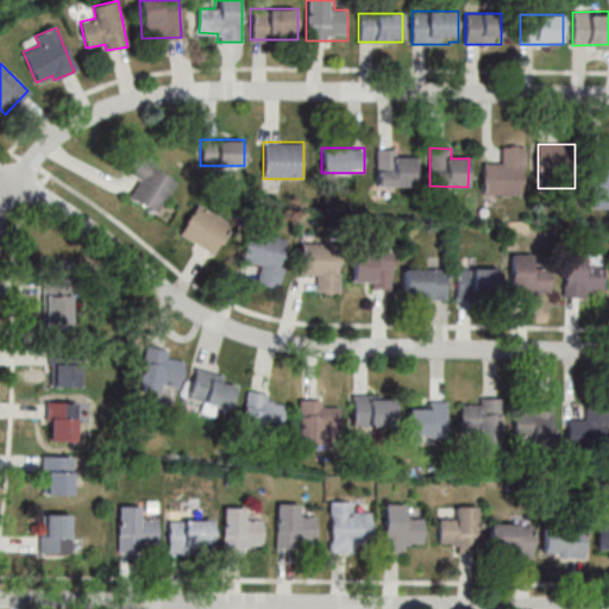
[(484,195),(525,195),(525,148),(502,148),(502,163),(484,163),(484,195)]
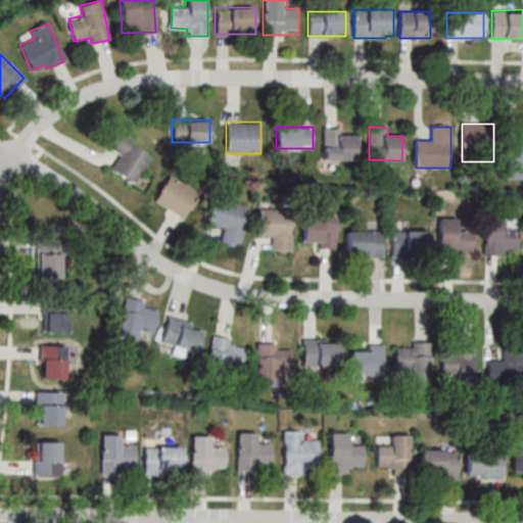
[(358,159),(358,137),(346,137),(346,128),(323,128),(323,159),(358,159)]
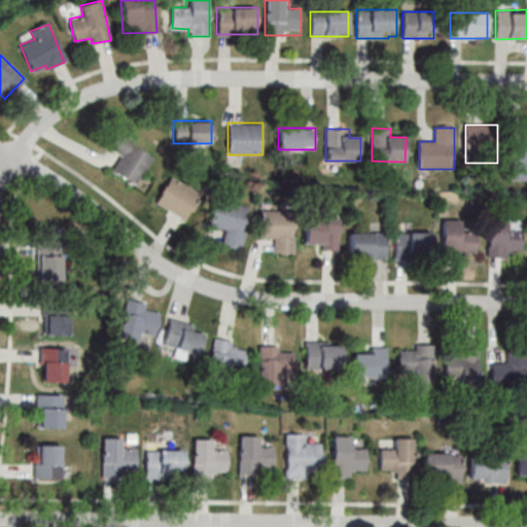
[(526,179),(526,141),(513,142),(513,179),(526,179)]
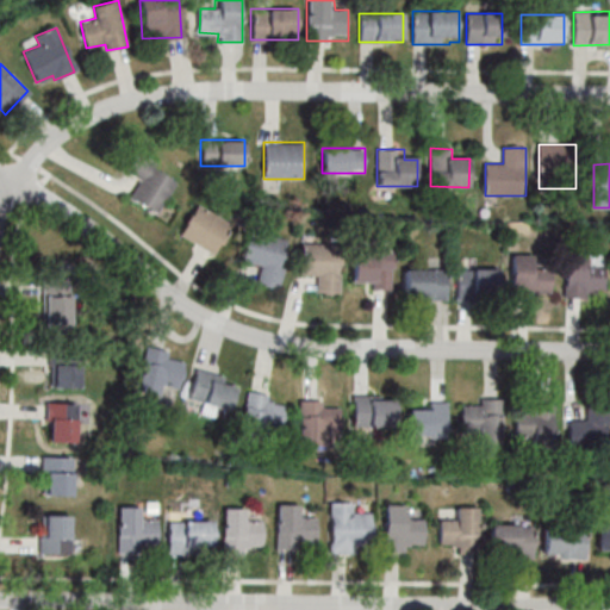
[(234,223),(195,204),(179,236),(217,255),(234,223)]
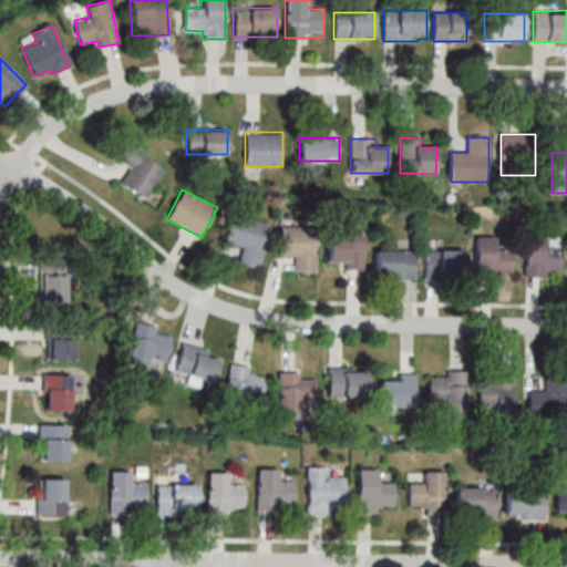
[(261,267),(267,220),(229,216),(226,244),(241,246),(238,265),(261,267)]
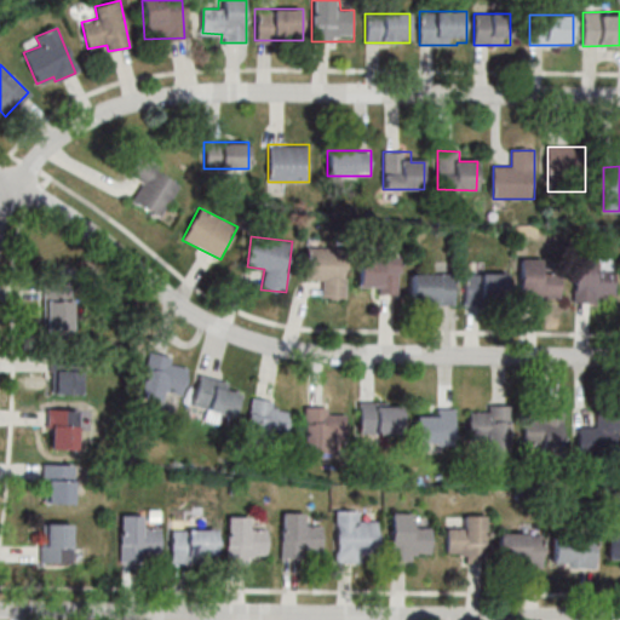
[(346,298),(346,248),(305,248),(305,281),(321,281),(321,298),(346,298)]
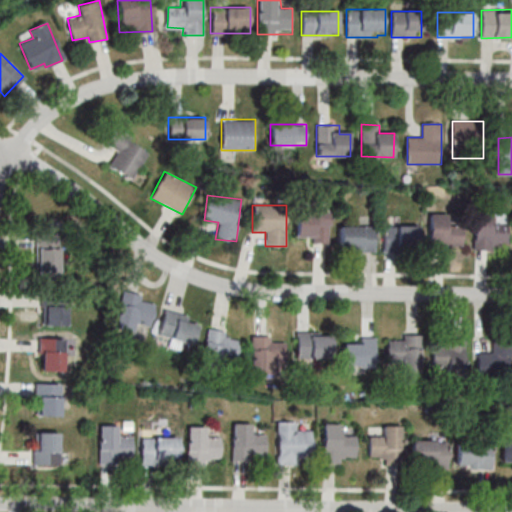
[(295,212),(295,242),(329,242),(329,212),(295,212)]
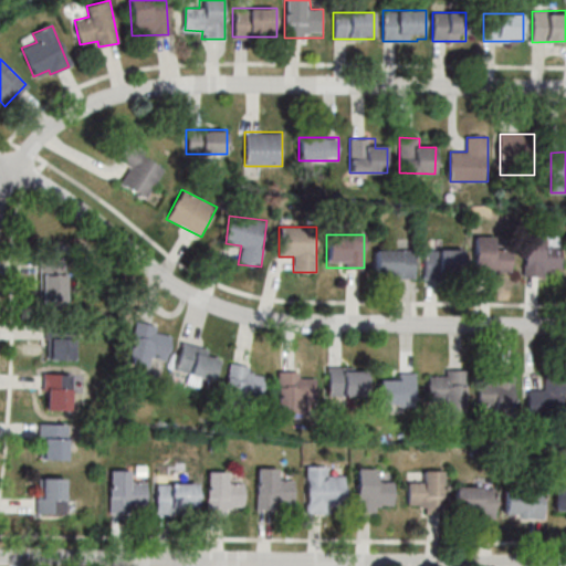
[(562,236),(525,236),(525,278),(551,278),(551,269),(562,269),(562,236)]
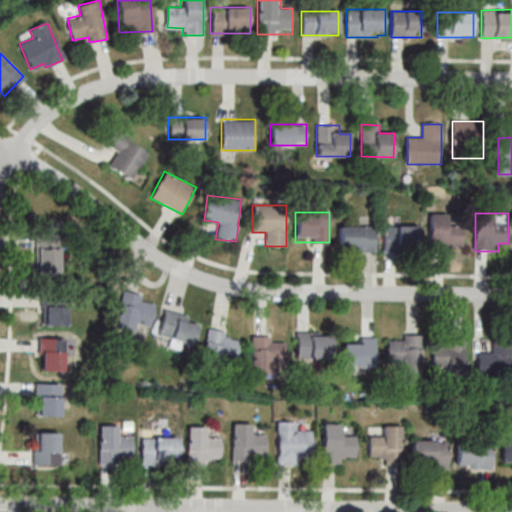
[(463,215),(430,215),(429,250),(462,250),(463,215)]
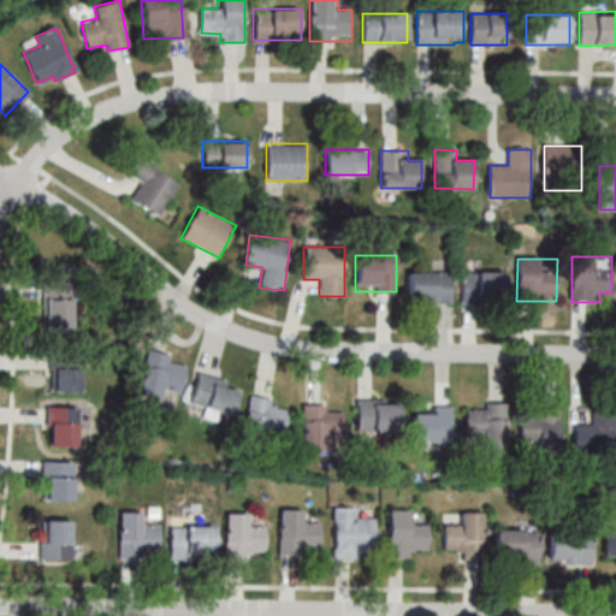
[(504,302),(504,271),(461,271),(461,302),(504,302)]
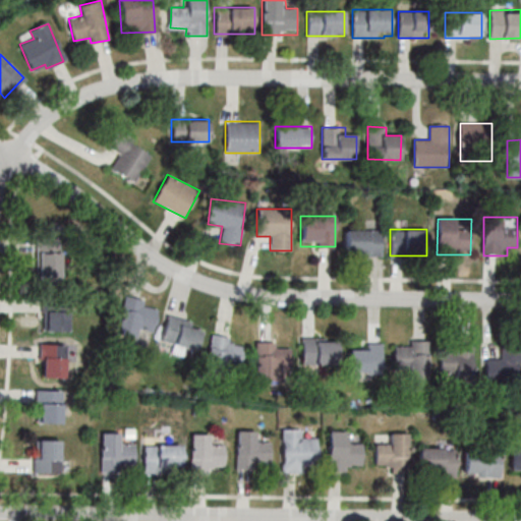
[(383,230),(344,230),(344,253),(383,253),(383,230)]
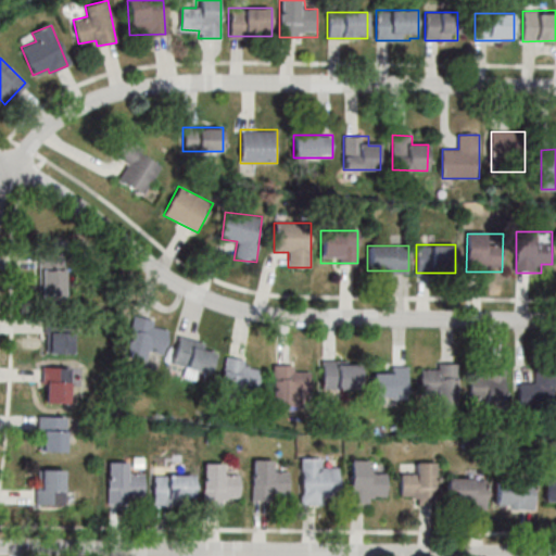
[(164,358),(171,331),(135,323),(127,349),(164,358)]
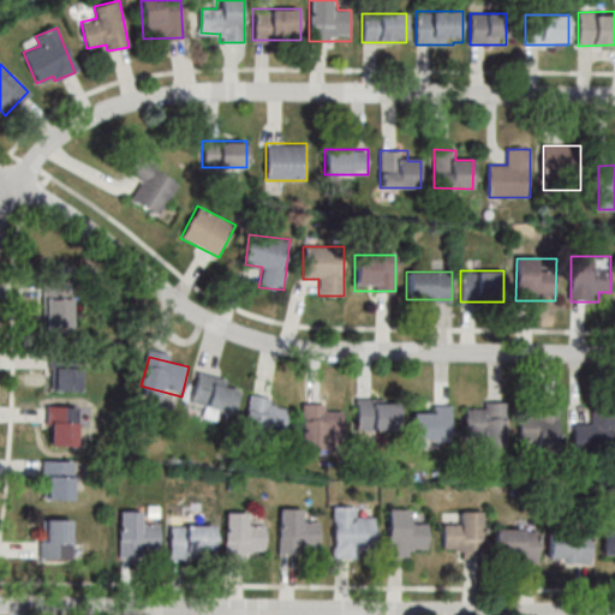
[(55,389),(82,389),(82,368),(55,368),(55,389)]
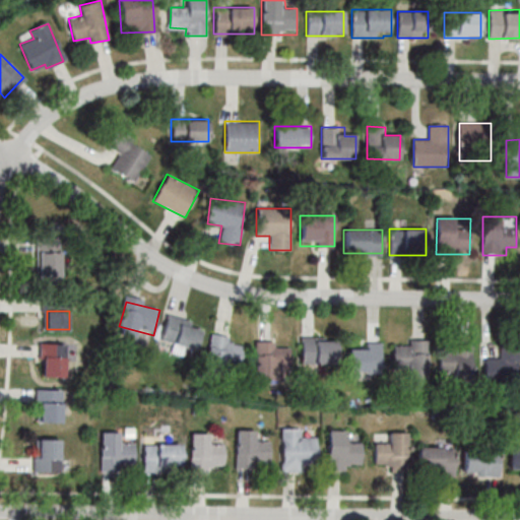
[(171,351),(183,354),(185,347),(197,350),(201,332),(192,330),(194,320),(167,314),(160,339),(173,342),(171,351)]
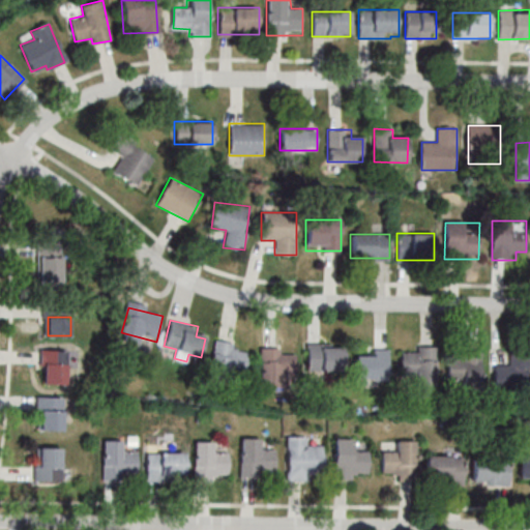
[(245,373),(248,351),(238,350),(239,343),(214,340),(210,367),(245,373)]
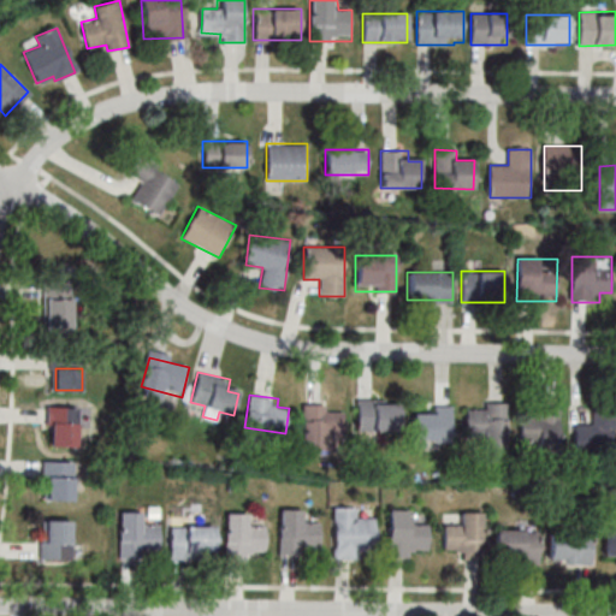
[(402,400),(356,400),(356,431),(402,431),(402,400)]
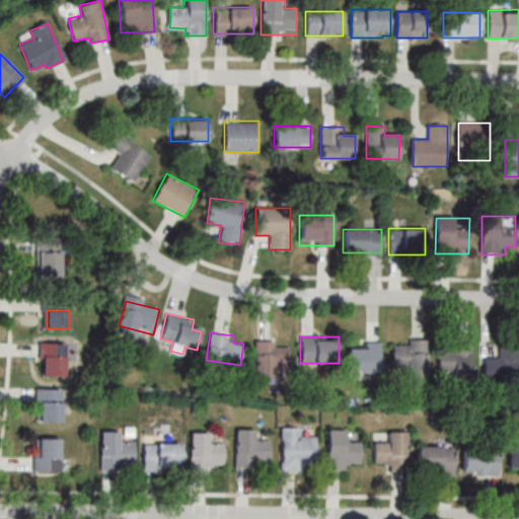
[(254,379),(276,379),(276,369),(291,369),(291,349),(276,348),(276,340),(254,339),(254,379)]
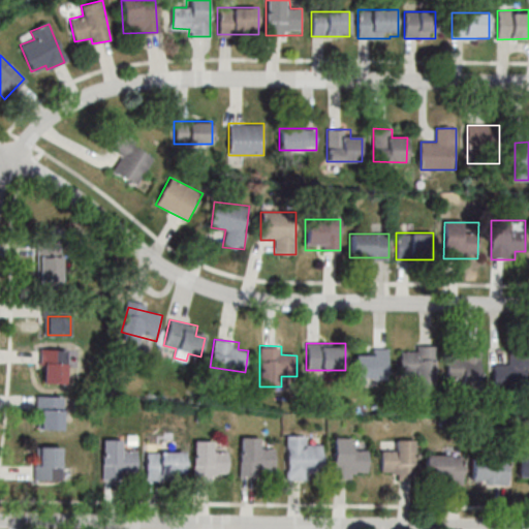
[(435,347),(401,347),(401,379),(435,379),(435,347)]
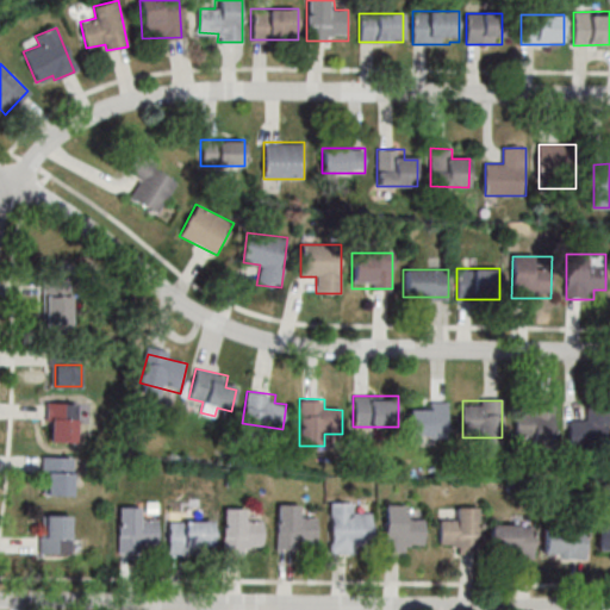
[(48,441),(76,442),(78,404),(49,403),(48,441)]
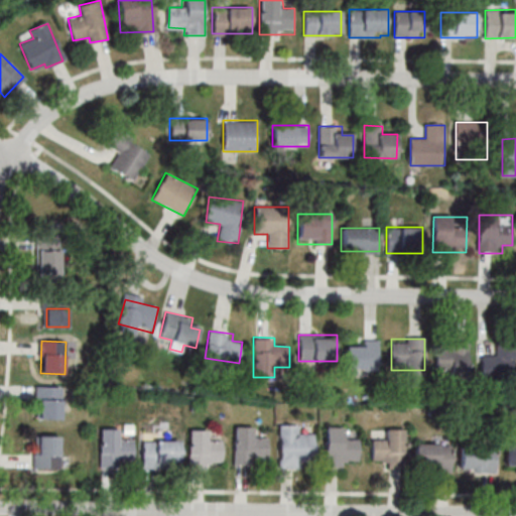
[(378,342),(347,342),(347,369),(378,369),(378,342)]
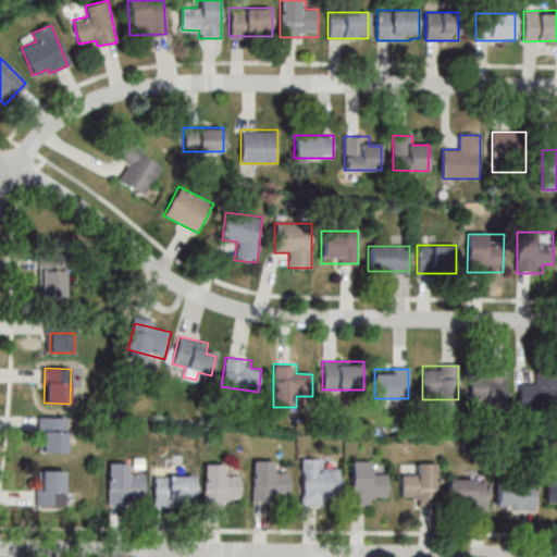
[(470,369),(470,399),(506,399),(506,369),(470,369)]
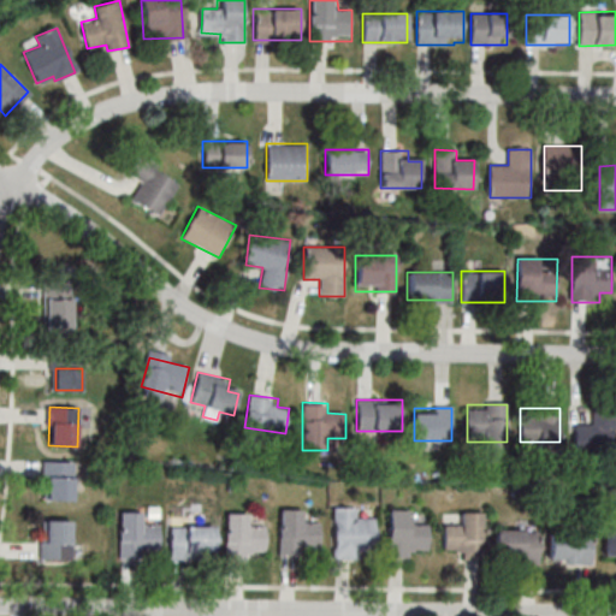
[(592,422),(575,422),(575,448),(615,448),(615,412),(592,412),(592,422)]
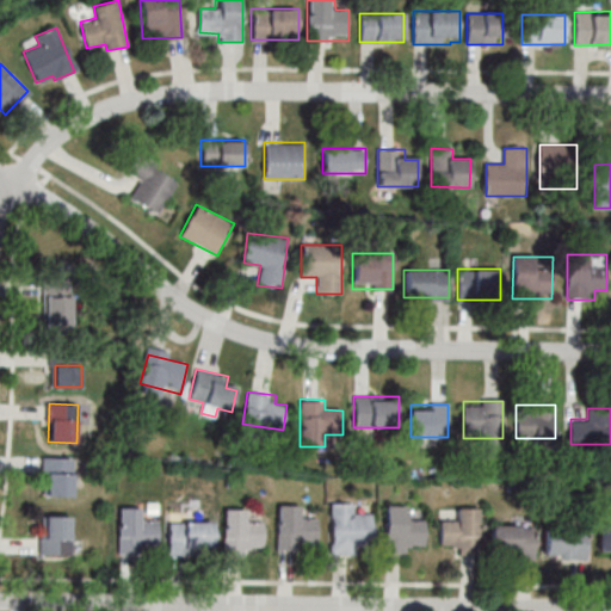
[(47,471),(47,495),(73,497),(73,471),(66,471),(67,460),(42,460),(42,471),(47,471)]
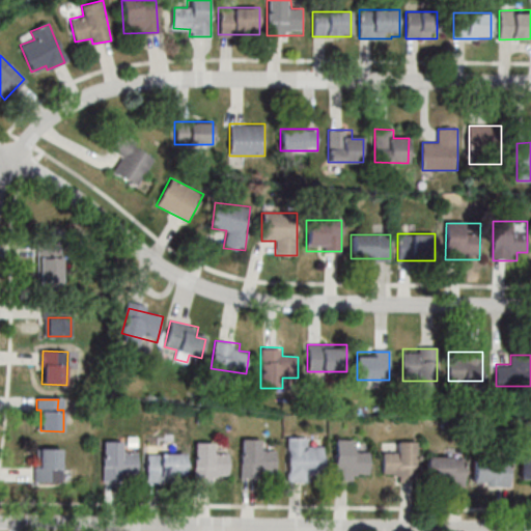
[(286,480),(323,480),(323,447),(309,447),(309,437),(286,437),(286,480)]
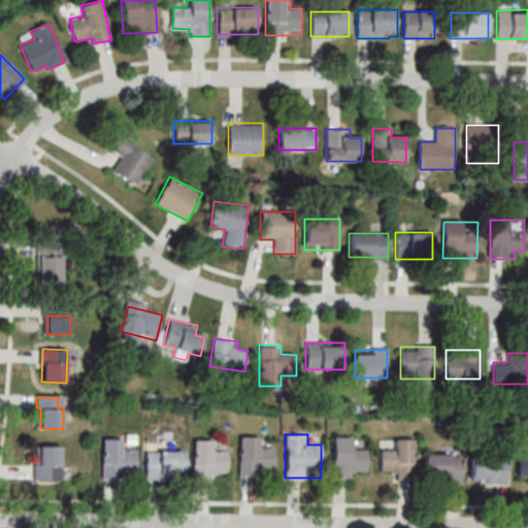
[(274,447),(261,447),(261,436),(239,436),(239,475),(264,475),(264,468),(274,468),(274,447)]
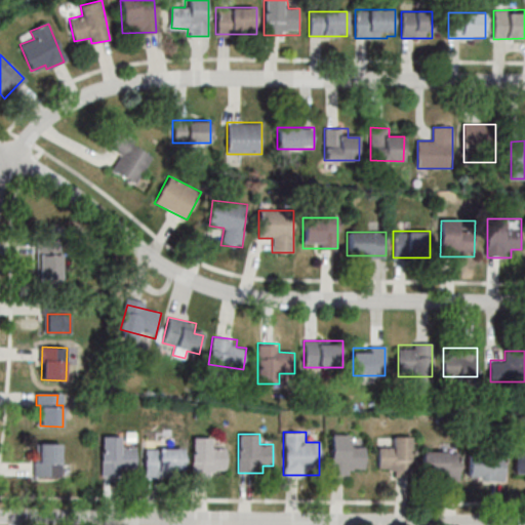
[(330,473),(365,473),(365,445),(353,445),(353,434),(330,434),(330,473)]
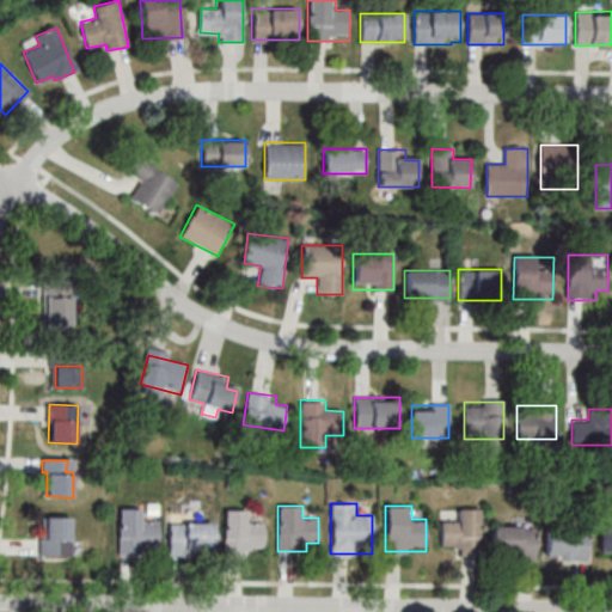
[(224,555),(251,556),(251,545),(264,545),(264,521),(250,521),(250,509),(224,509),(224,555)]
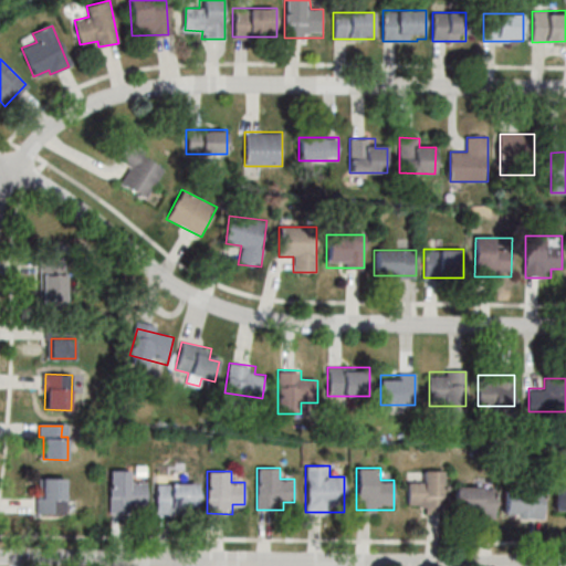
[(444,509),(444,471),(421,471),(421,482),(407,482),(407,509),(444,509)]
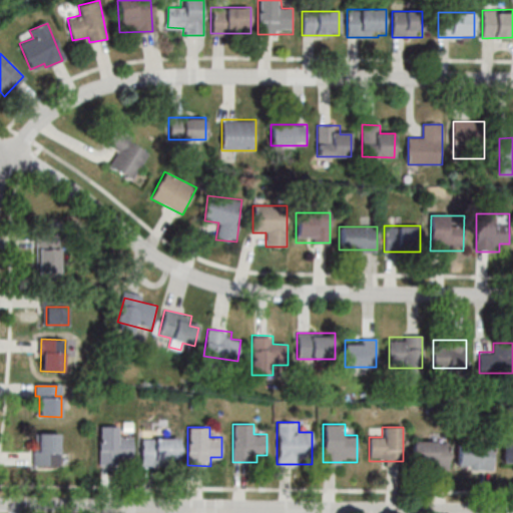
[(59,434),(38,433),(37,452),(33,452),(33,465),(59,465),(59,434)]
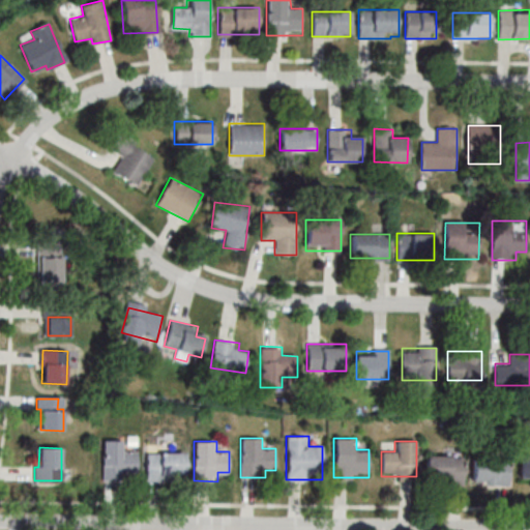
[(146,452),(146,477),(185,477),(185,452),(146,452)]
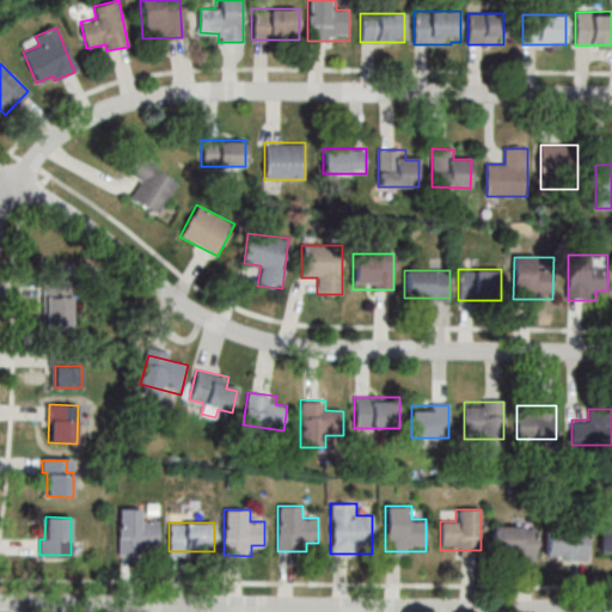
[(536,525),(491,525),(491,555),(507,555),(507,560),(536,560),(536,525)]
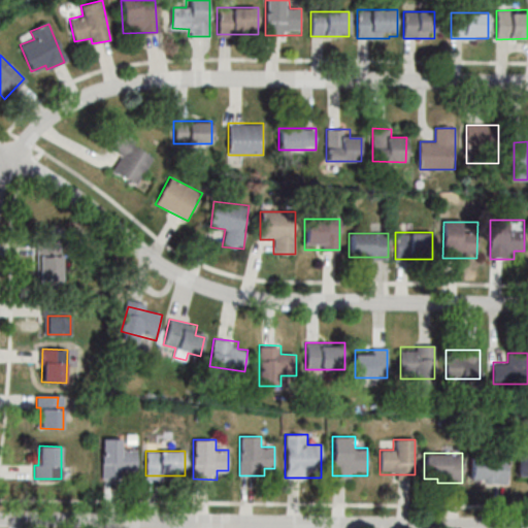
[(527,455),(519,455),(519,483),(527,482),(527,455)]
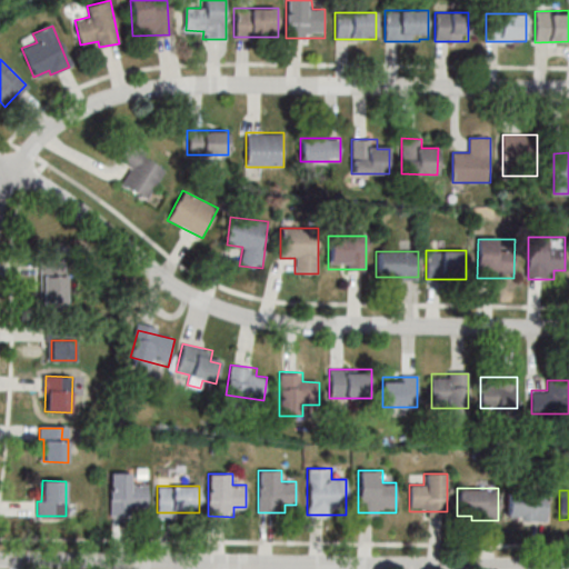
[(507,520),(547,520),(547,491),(507,491),(507,520)]
